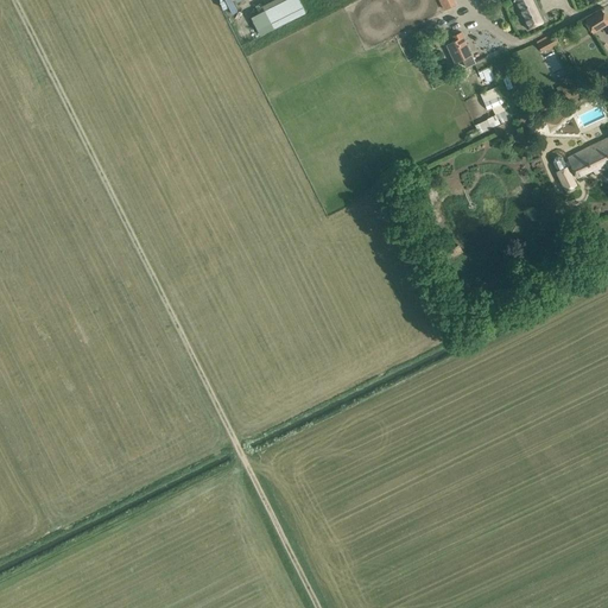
[(265,10),(274,29),(306,12),(299,0),(283,0),(278,4),(265,10)]
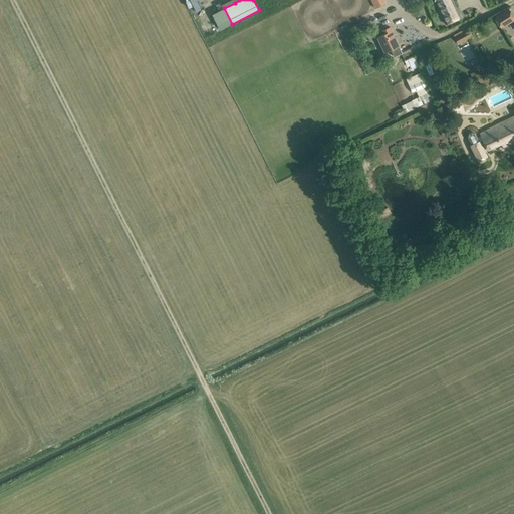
[(383,0),(370,0),(375,8),(386,3),(383,0)]
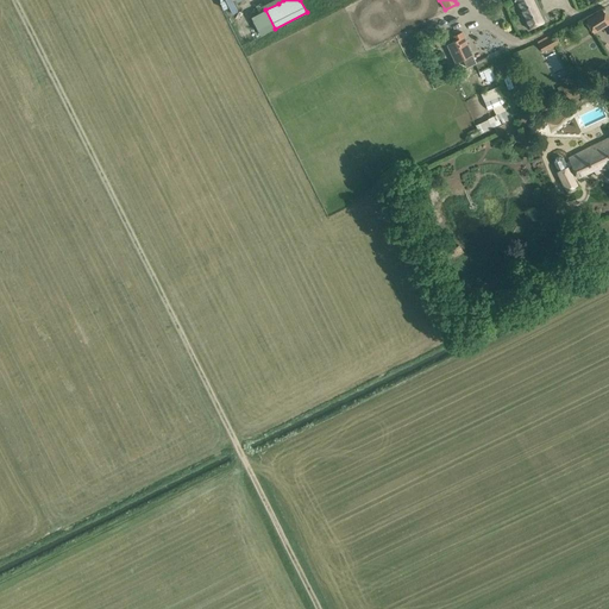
[(537,0),(516,0),(515,1),(528,29),(546,20),(537,0)]
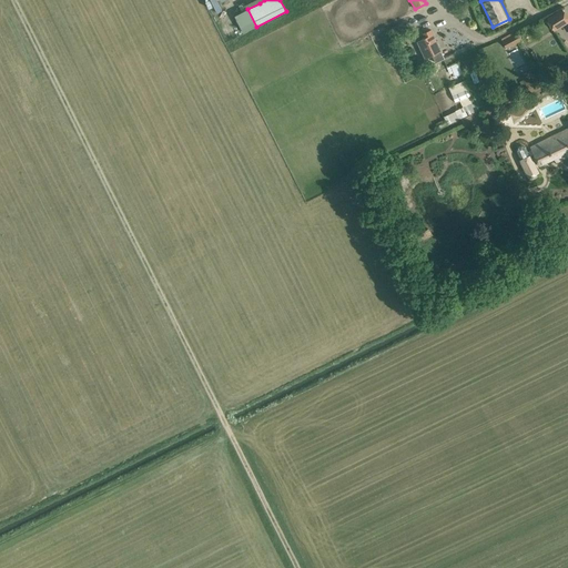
[(554,28),(567,19),(567,18),(563,10),(548,19),(554,28)]
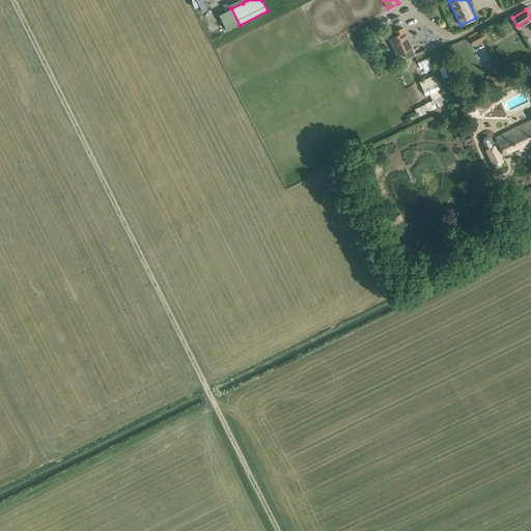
[(415,55),(412,48),(402,28),(395,31),(397,35),(390,38),(397,54),(403,51),(407,58),(415,55)]
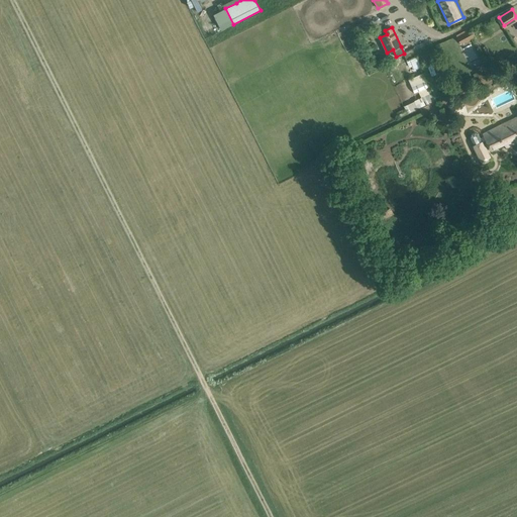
[(461,44),(474,38),(469,28),(456,35),(461,44)]
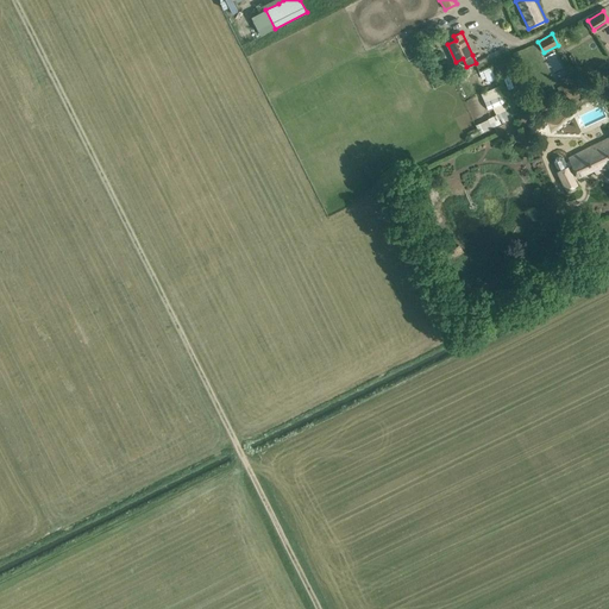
[(569,79),(560,83),(564,92),(573,88),(569,79)]
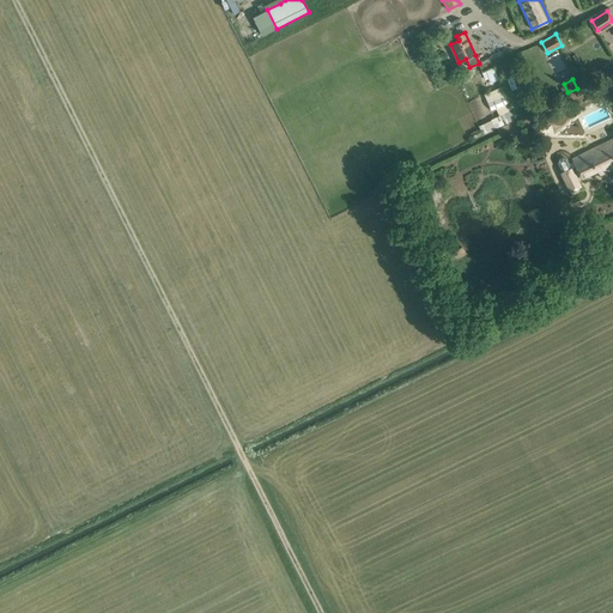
[(536,123),(534,127),(535,132),(540,134),(545,133),(547,128),(546,123),(541,121),(536,123)]
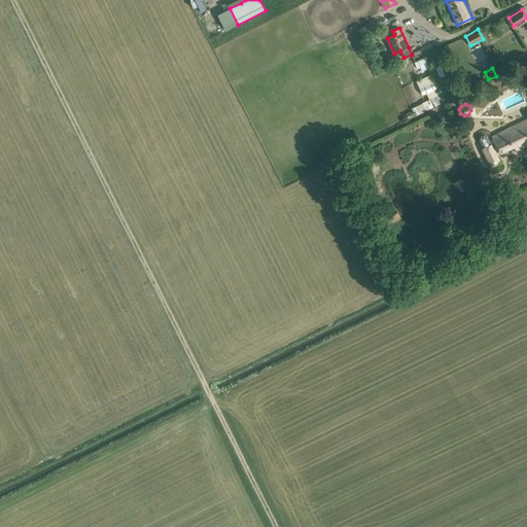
[(481,136),(480,139),(484,148),(483,148),(491,165),(499,161),(496,153),(499,151),(500,154),(514,147),(515,149),(516,151),(526,145),(526,117),(491,136),(492,138),(493,139),(490,140),(488,136),(484,134),(481,136)]
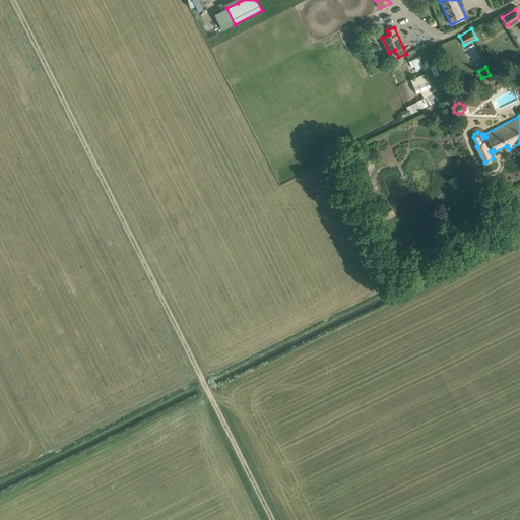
[(494,196),(490,186),(490,185),(476,190),(480,201),(494,196)]
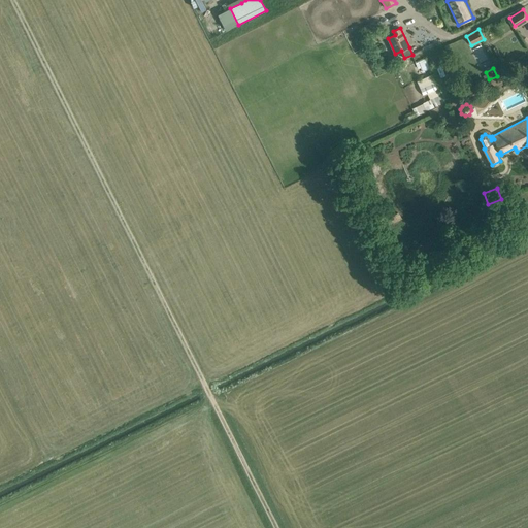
All buildings are outlined.
